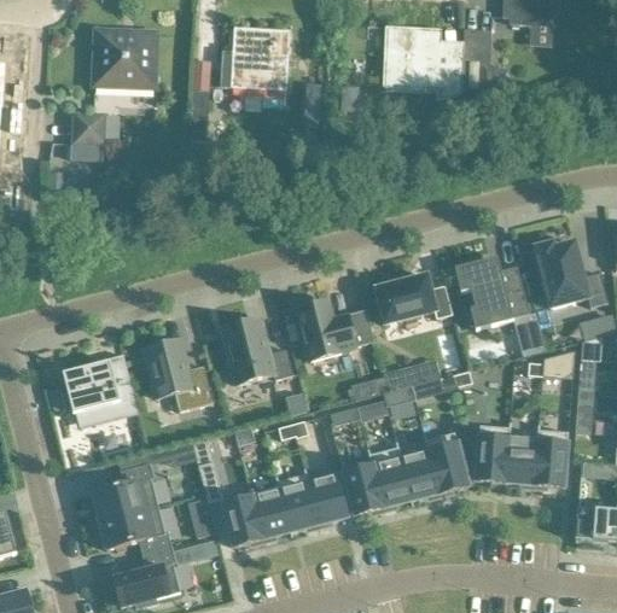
[(502,0),(501,17),(510,17),(510,23),(551,25),(552,0),(502,0)]
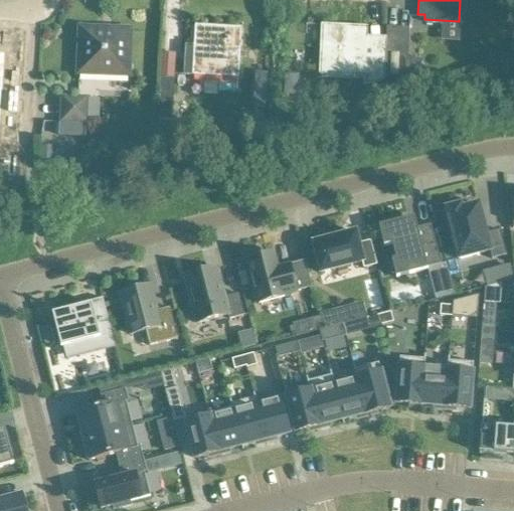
[(364,54),(365,23),(320,21),(319,41),(320,41),(319,71),(362,72),(362,83),(383,77),(383,73),(384,54),(383,54),(364,54)]
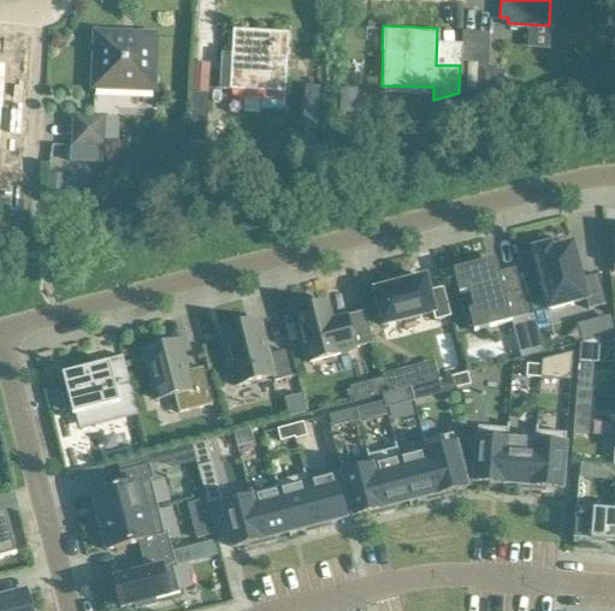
[(283,89),(287,30),(232,27),(231,51),(232,51),(230,87),(283,89)]
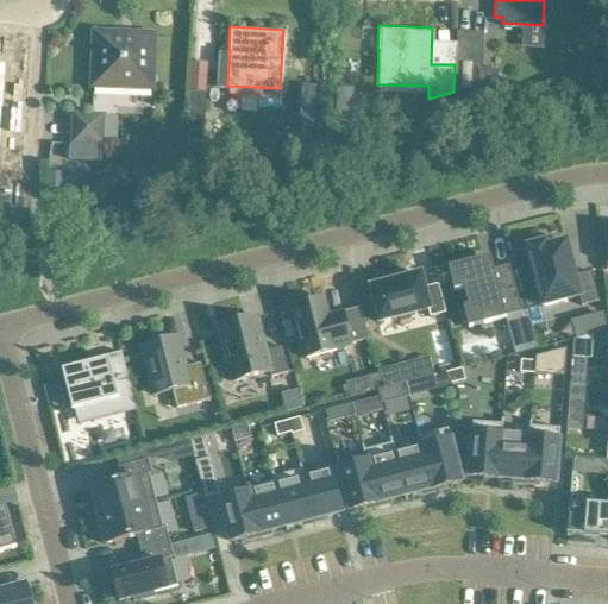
[(481,67),(483,31),(456,29),(455,54),(453,54),(453,64),(455,64),(453,87),(496,89),(497,67),(481,67)]
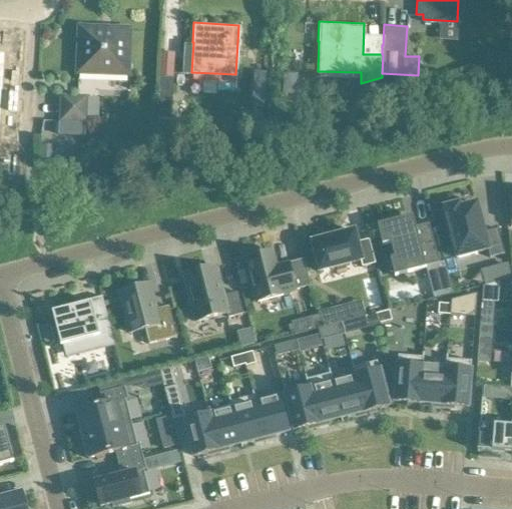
[(127,72),(128,27),(79,25),(77,71),(127,72)]
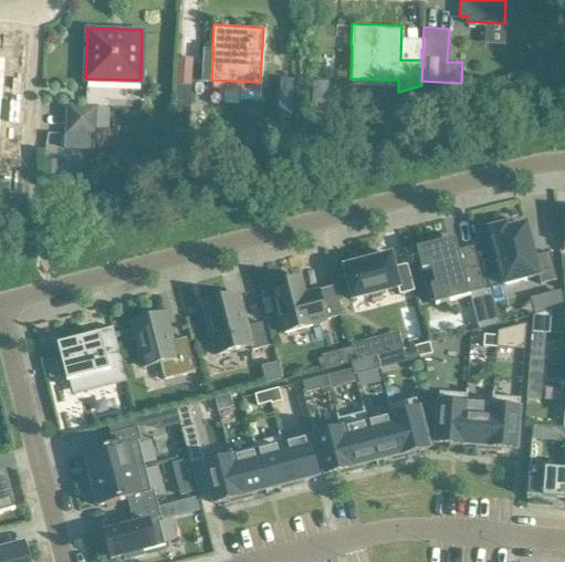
[(146,97),(147,87),(95,85),(94,95),(146,97)]
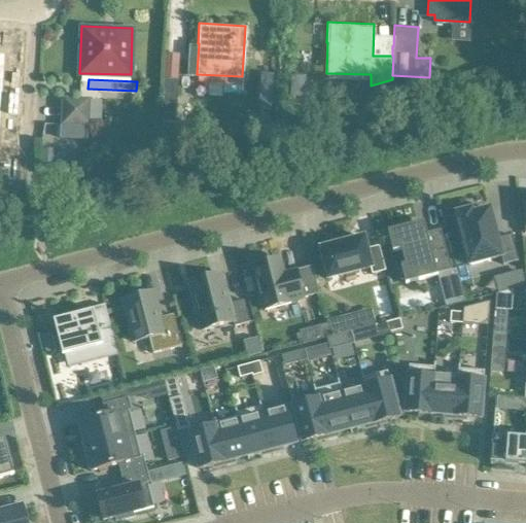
[(86,123),(88,98),(63,97),(62,121),(86,123)]
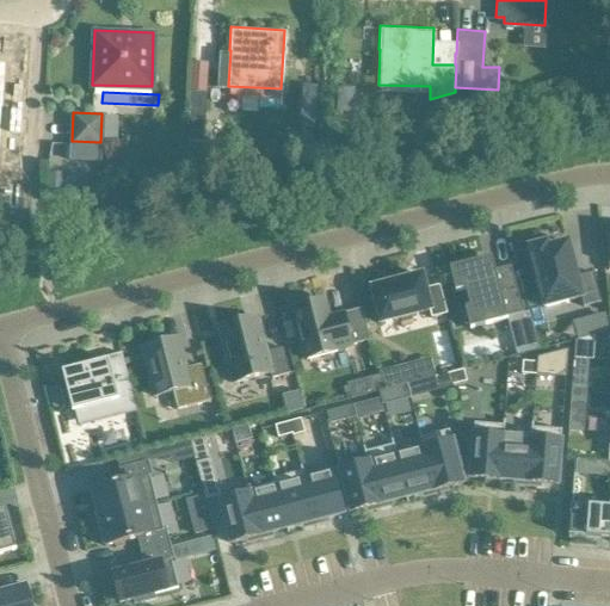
[(56,178),(90,180),(92,147),(59,144),(56,178)]
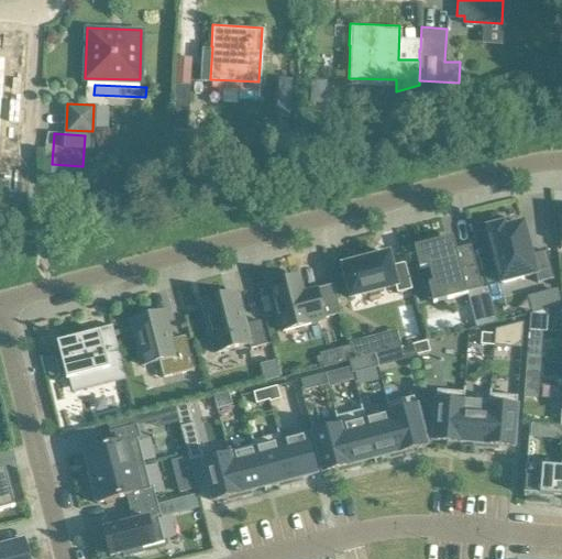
[(503,221),(485,226),(500,281),(535,272),(537,280),(552,275),(546,249),(530,252),(521,220),(504,226),(503,221)]
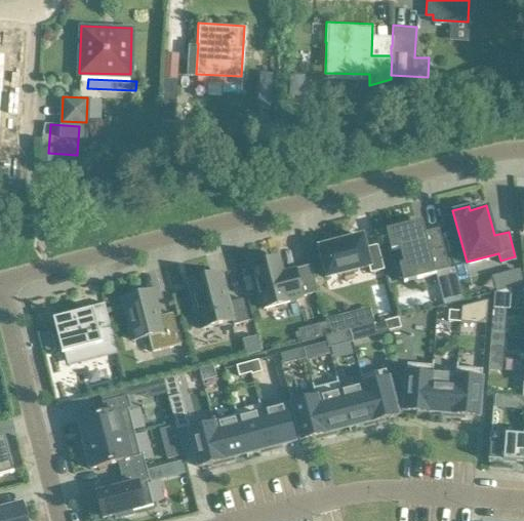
[(448,266),(438,226),(424,230),(420,218),(386,228),(391,248),(398,246),(402,261),(398,262),(403,280),(435,272),(434,270),(448,266)]
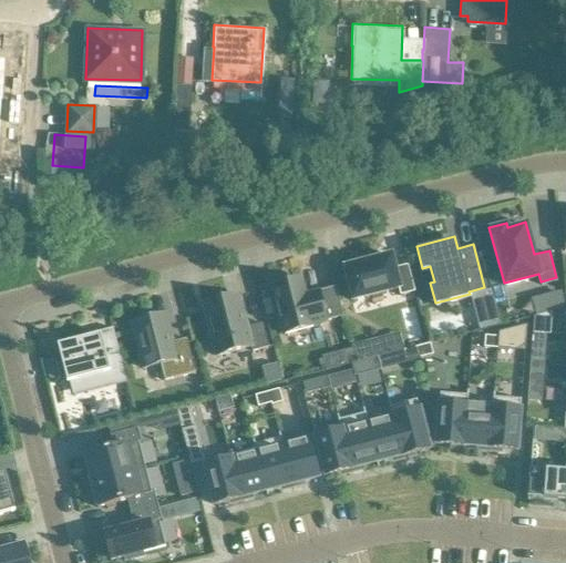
[(393,265),(390,253),(343,265),(351,297),(399,285),(400,293),(413,289),(407,262),(393,265)]
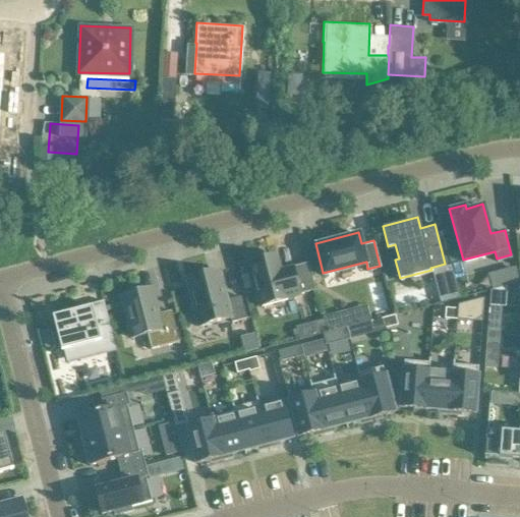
[(314,287),(307,261),(280,268),(276,253),(248,261),(260,304),(287,296),(287,295),(299,292),(298,291),(314,287)]
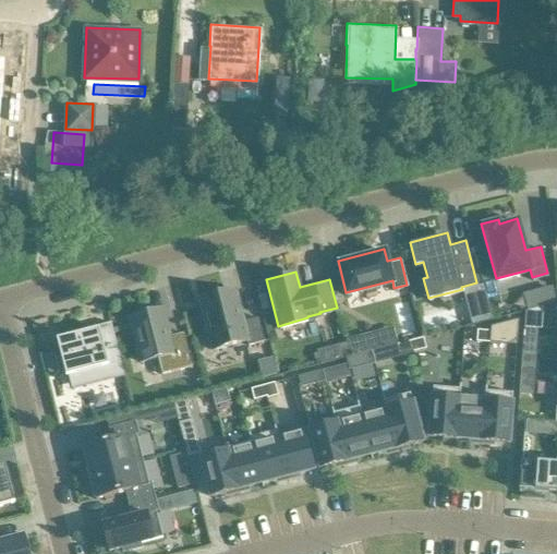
[(552,287),(539,289),(542,302),(555,299),(552,287)]
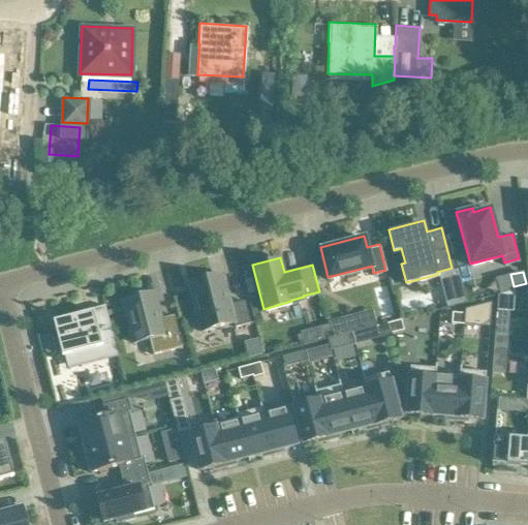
[(250,320),(244,299),(230,303),(222,273),(188,281),(200,330),(234,320),(235,325),(250,320)]
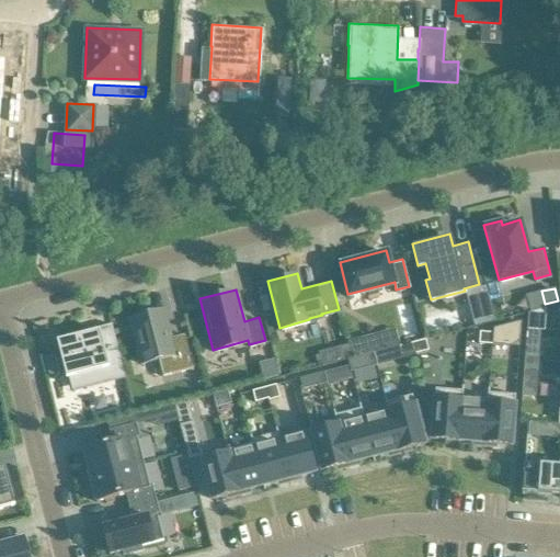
[(546,306),(545,305),(527,310),(526,327),(537,328),(544,328),(546,306)]
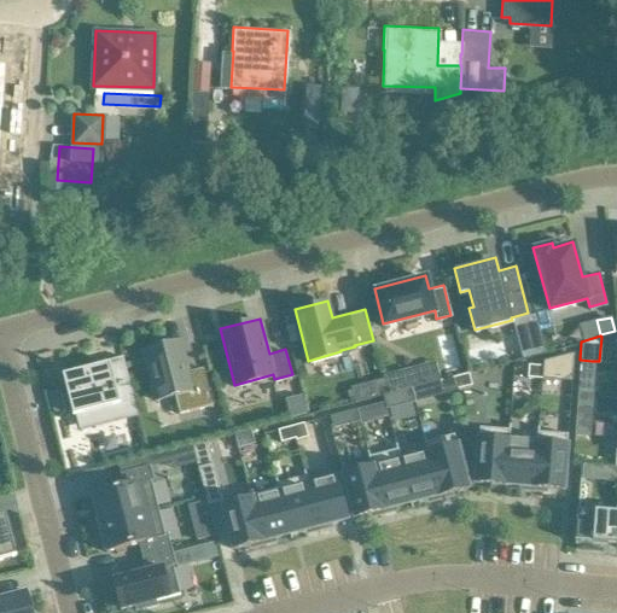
[(143,349),(156,397),(173,392),(178,412),(211,403),(202,366),(187,369),(179,339),(143,349)]
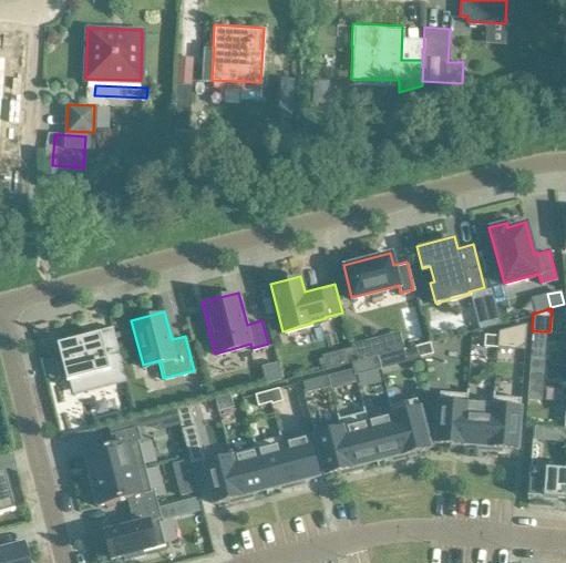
[(525,323),(497,329),(497,334),(496,345),(524,347),(525,323)]
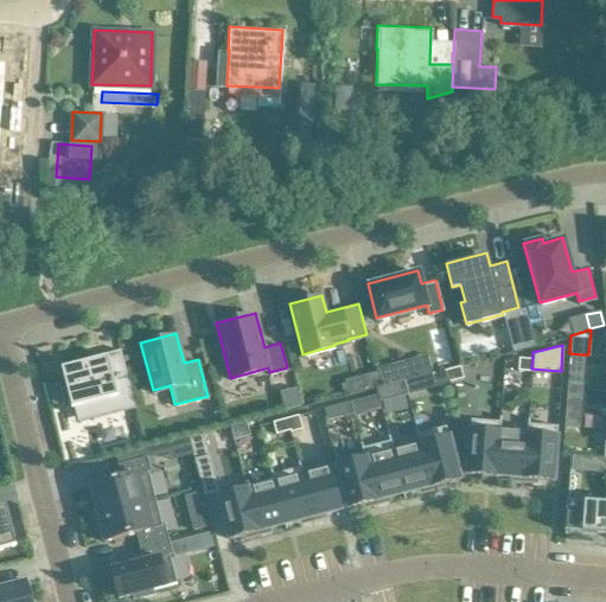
[(93,359),(91,354),(62,363),(63,365),(61,365),(70,405),(74,404),(74,407),(129,394),(132,394),(121,352),(120,352),(93,359)]
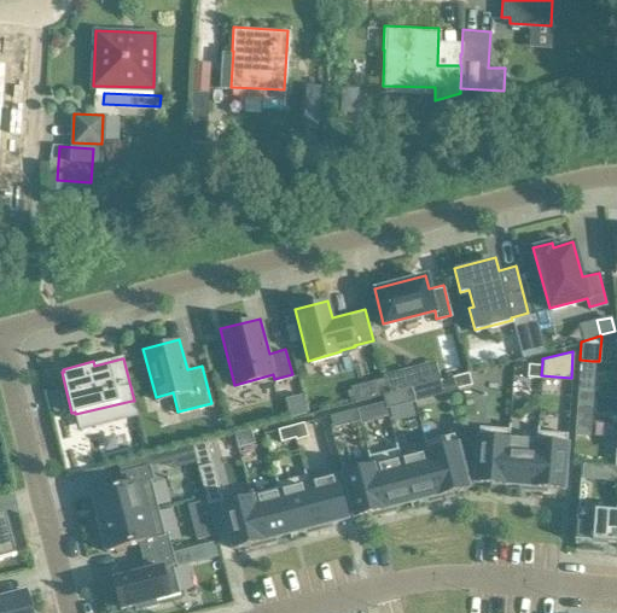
[(435,358),(401,367),(407,386),(411,385),(440,378),(435,358)]
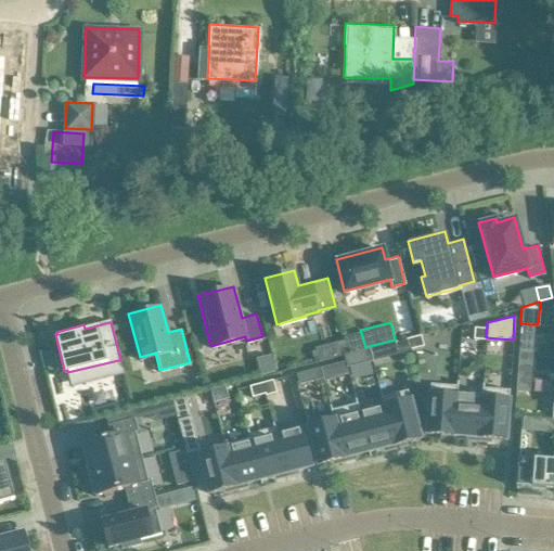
[(530,337),(531,324),(520,323),(519,336),(530,337)]
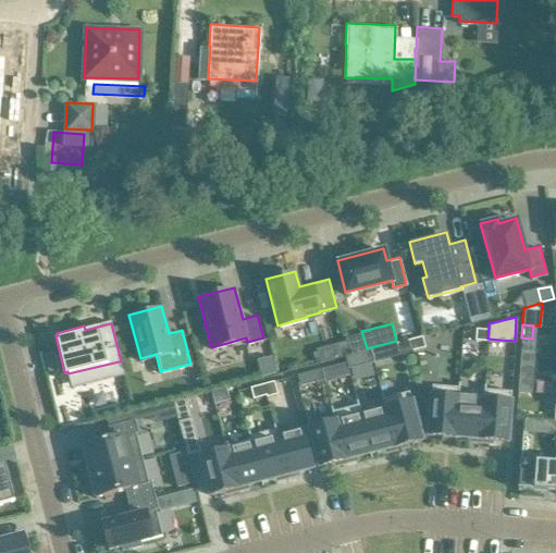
[(476,327),(474,338),(487,340),(487,339),(489,328),(476,327)]
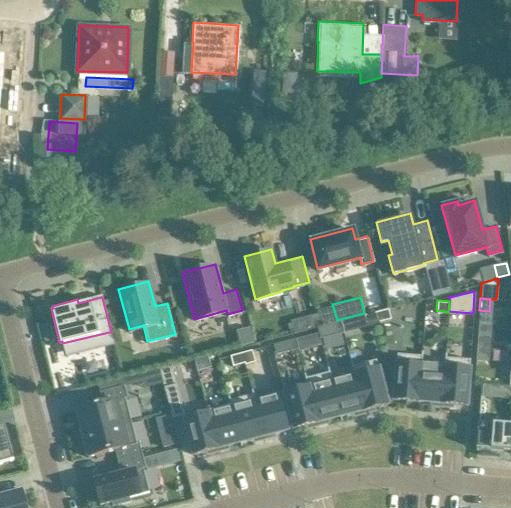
[(332,304),(316,308),(317,313),(320,324),(337,320),(332,304)]
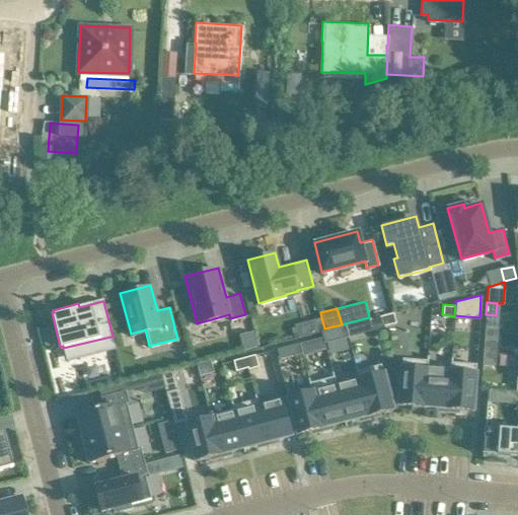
[(395,322),(392,311),(381,314),(383,325),(395,322)]
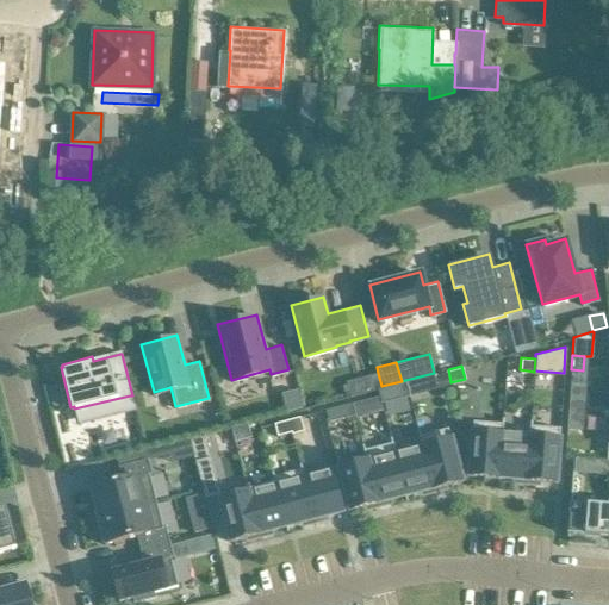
[(448,369),(434,373),(436,386),(451,382),(448,369)]
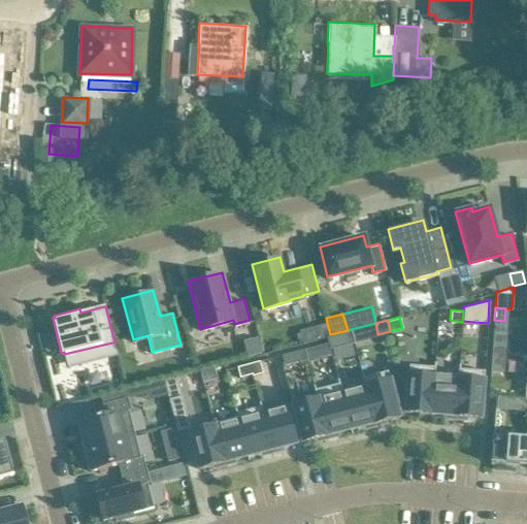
[(321,324),(317,331),(318,337),(326,335),(330,334),(327,323),(321,324)]
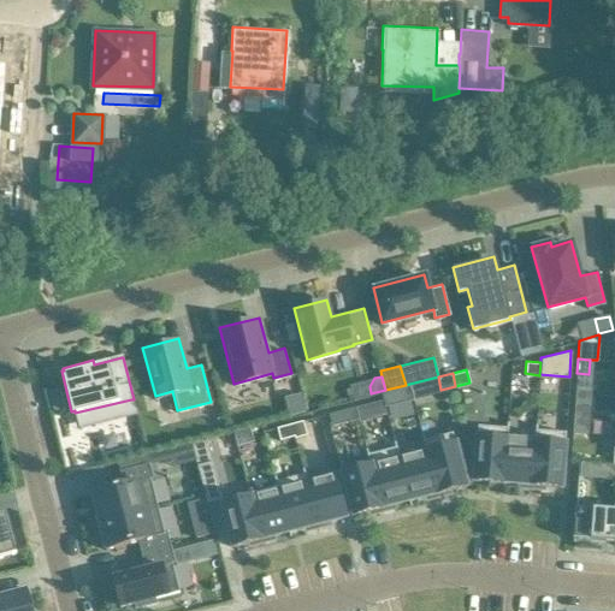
[(385,390),(380,391),(384,405),(413,398),(409,384),(406,385),(385,390)]
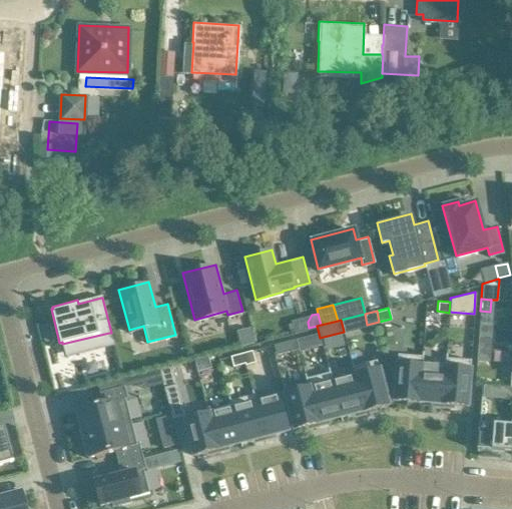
[(49,322),(39,325),(42,337),(52,334),(49,322)]
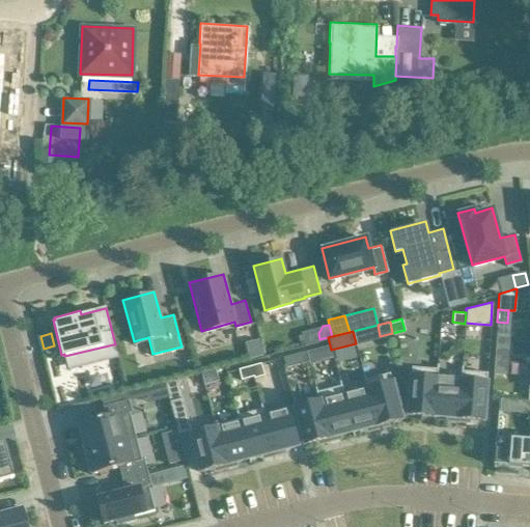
[(506,359),(508,335),(496,334),(494,358),(506,359)]
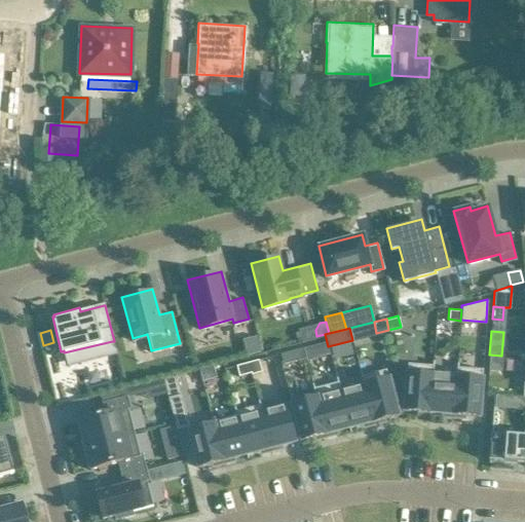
[(256,333),(241,337),(246,353),(260,349),(256,333)]
